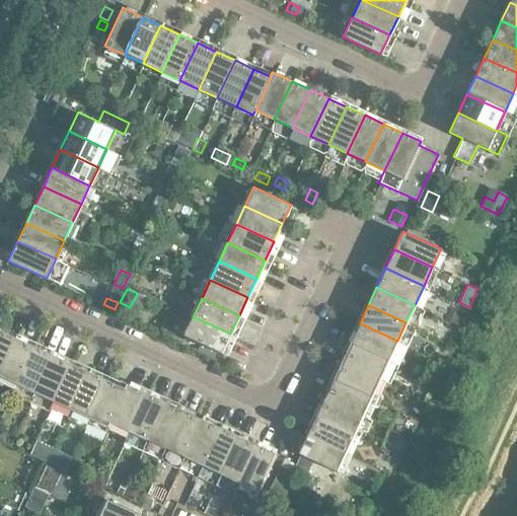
[(454,308),(449,319),(460,325),(466,313),(454,308)]
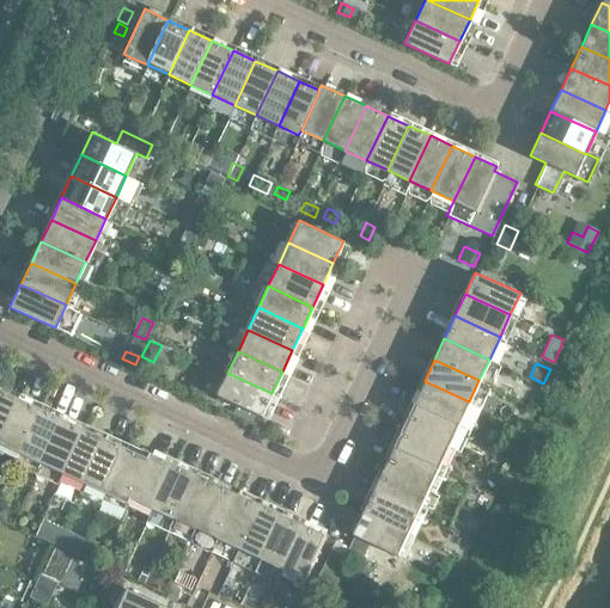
[(217,395),(262,416),(272,393),(227,373),(217,395)]
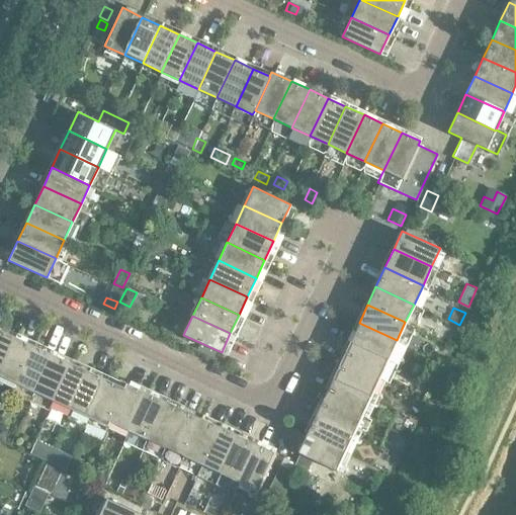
[(389,358),(397,340),(359,323),(350,341),(389,358)]
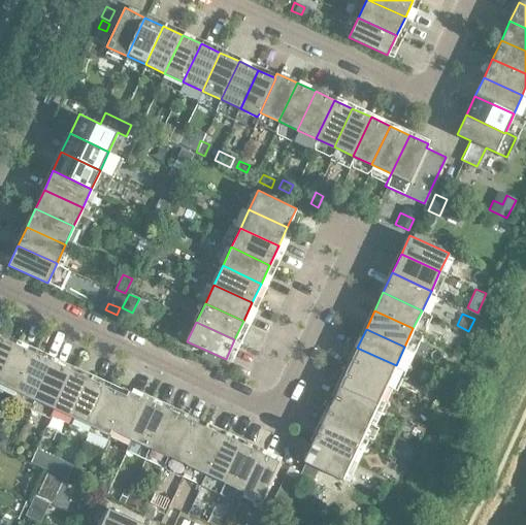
[(0,373),(14,342),(0,335),(0,373)]
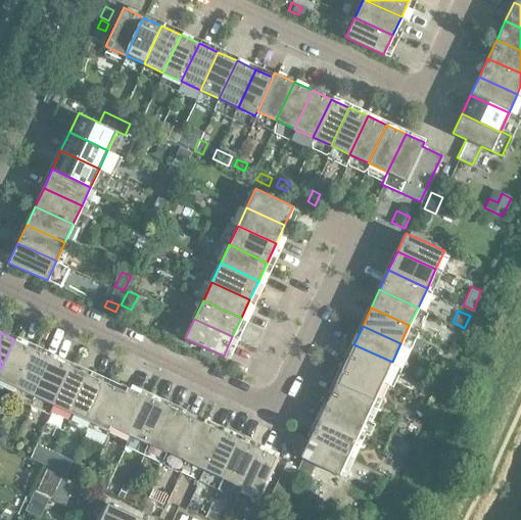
[(0,378),(15,386),(34,348),(14,339),(0,370),(0,378)]
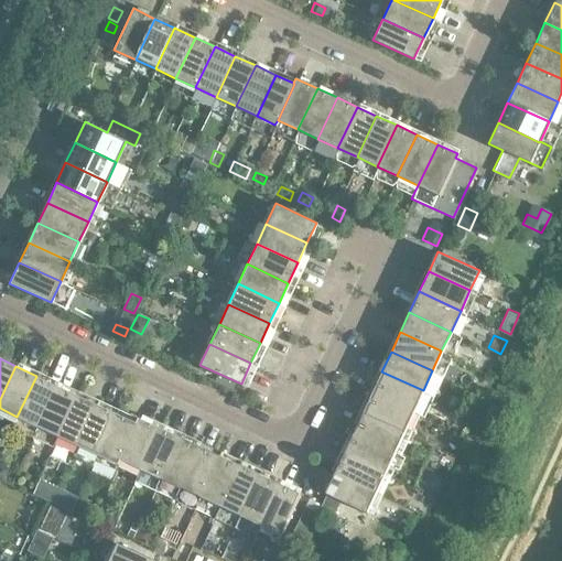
[(413,411),(423,390),(381,371),(371,391),(413,411)]
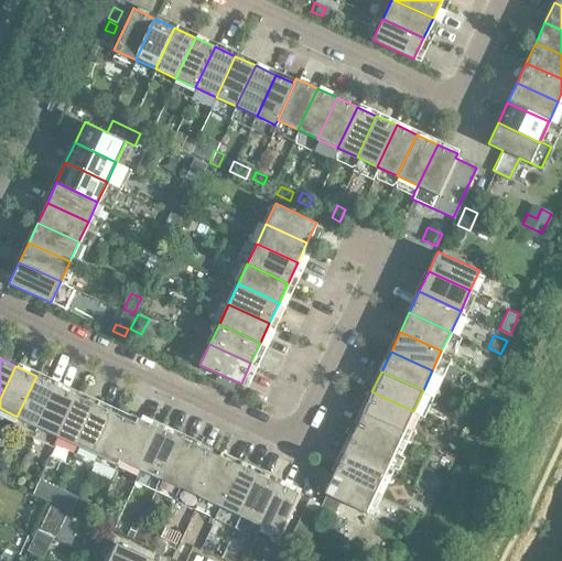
[(38,427),(57,386),(36,376),(17,417),(38,427)]
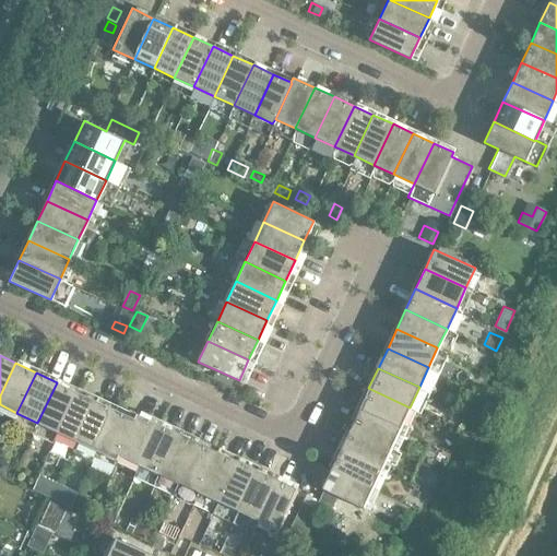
[(37,423),(56,432),(75,391),(57,382),(37,423)]
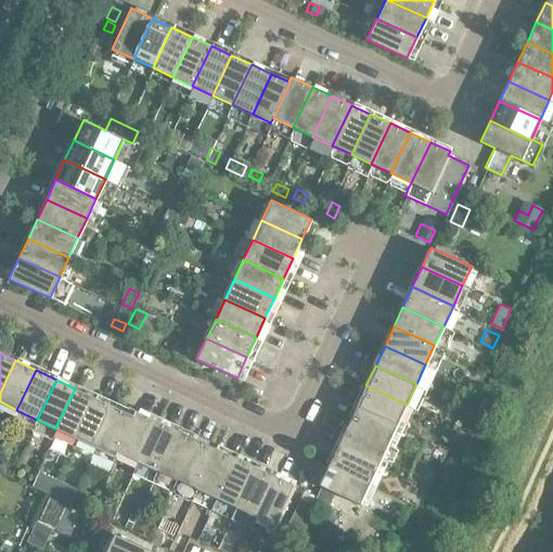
[(397,424),(407,405),(365,385),(357,406),(397,424)]
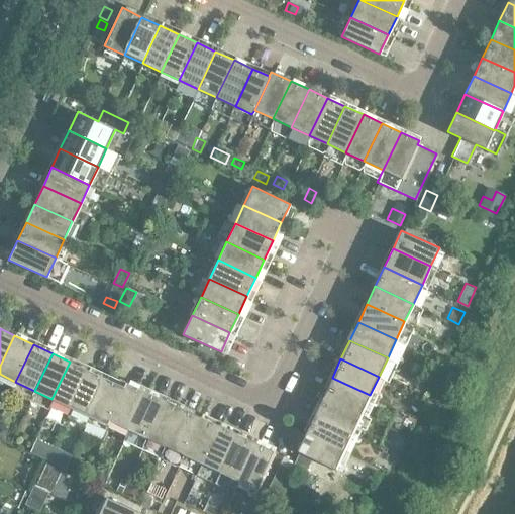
[(88,370),(70,362),(52,399),(71,408),(88,370)]
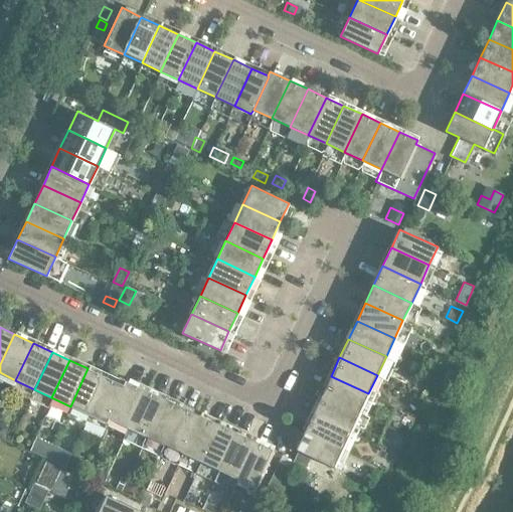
[(89,414),(106,377),(88,368),(70,406),(89,414)]
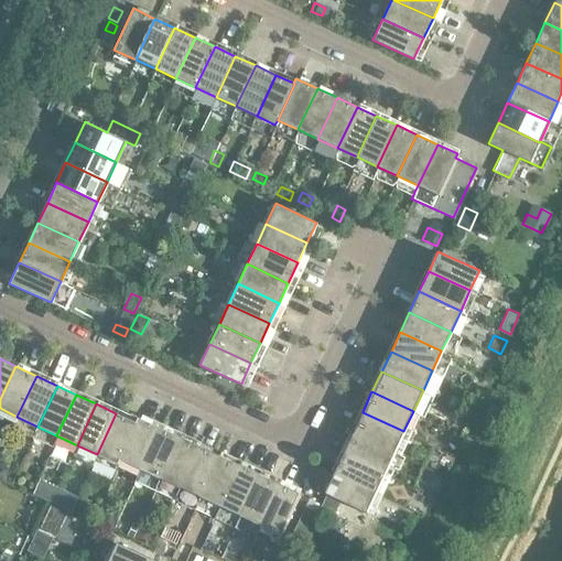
[(395,451),(403,431),(363,412),(353,432),(395,451)]
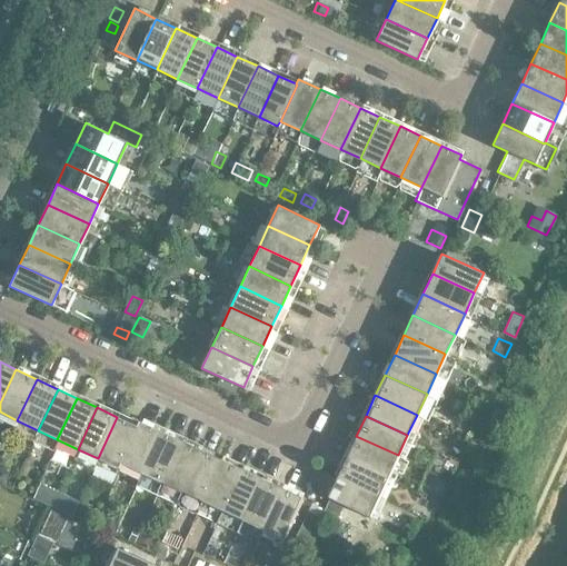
[(98,458),(118,468),(120,463),(137,426),(136,426),(117,417),(98,458)]
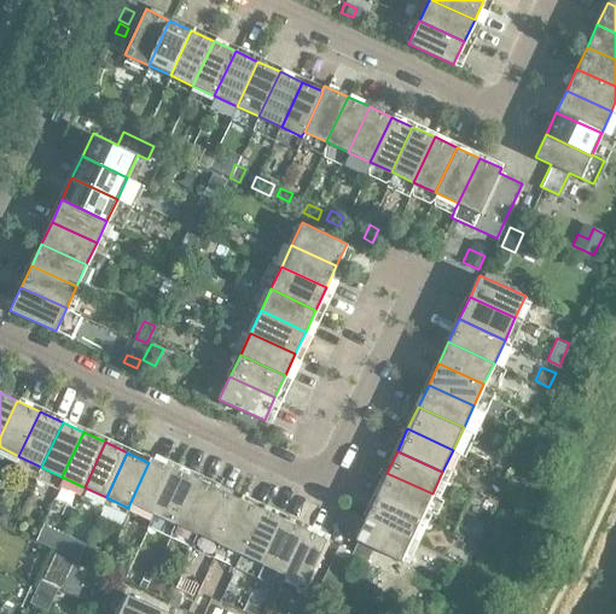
[(174,467),(150,456),(147,462),(149,462),(131,502),(152,512),(174,467)]
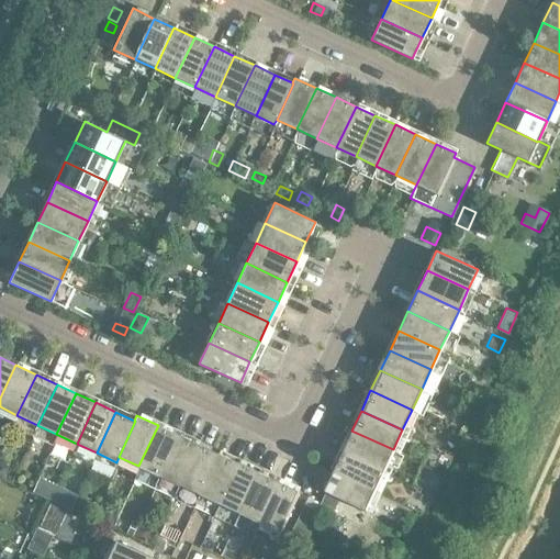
[(159,476),(178,435),(158,425),(138,466),(159,476)]
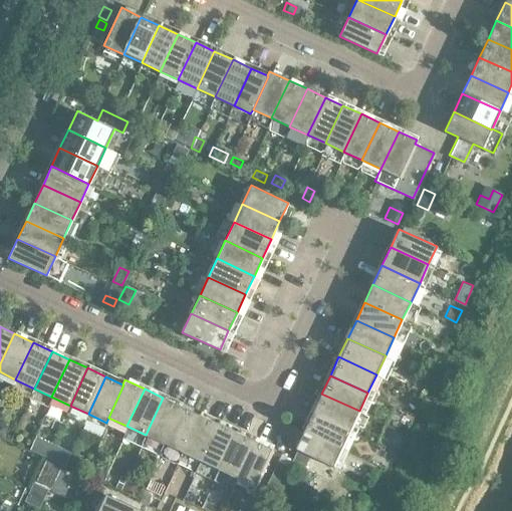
[(313,412),(350,429),(359,411),(321,394),(313,412)]
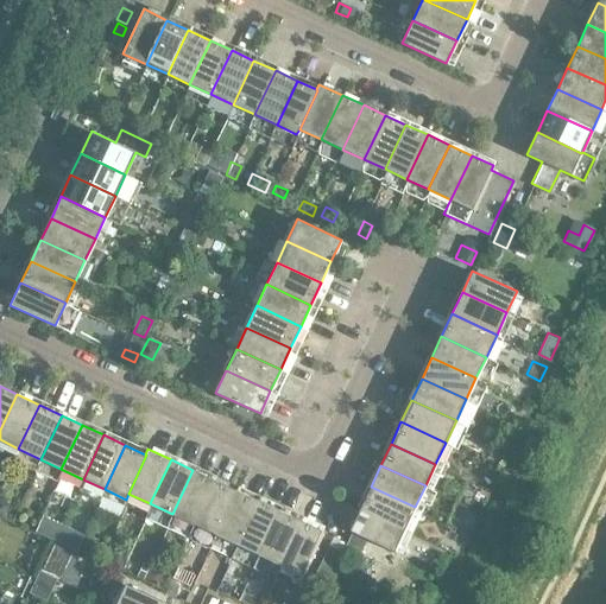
[(194,523),(214,479),(193,470),(172,514),(194,523)]
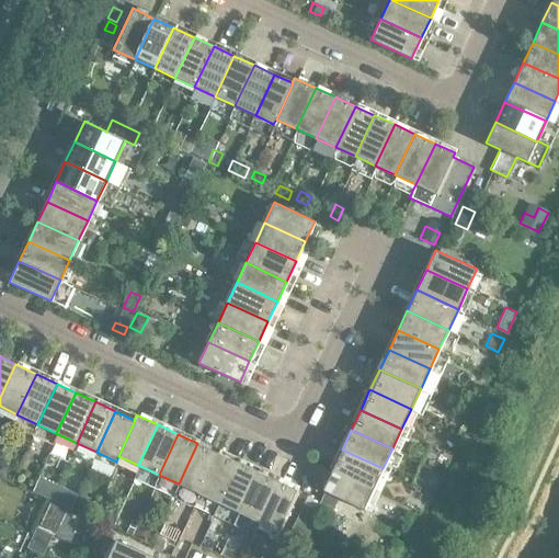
[(217,453),(197,443),(179,484),(198,493),(217,453)]
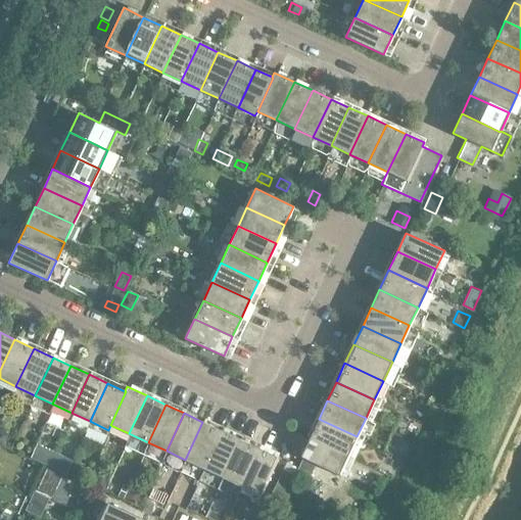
[(348,455),(357,436),(319,419),(310,437),(348,455)]
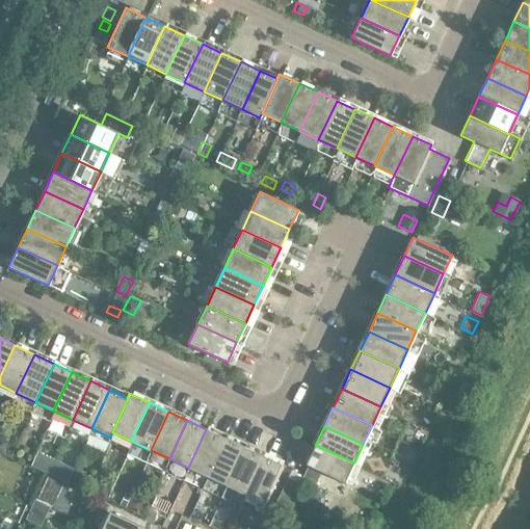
[(208,477),(226,438),(206,429),(188,468),(208,477)]
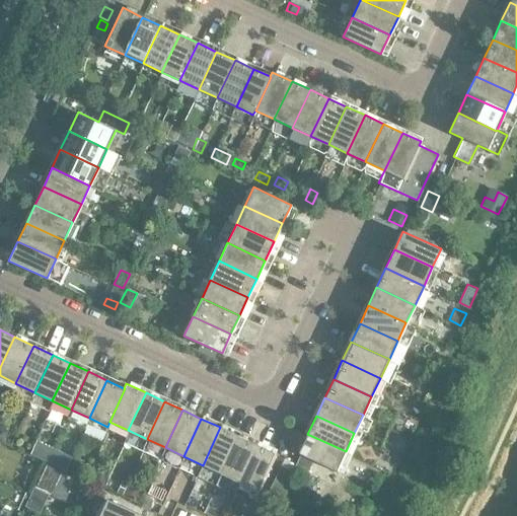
[(221,473),(238,436),(220,427),(203,465),(221,473)]
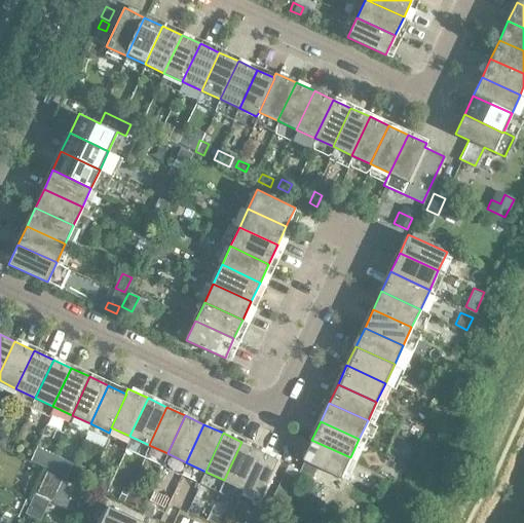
[(302,459),(297,471),(310,477),(315,465),(341,478),(350,457),(311,440),(302,459)]
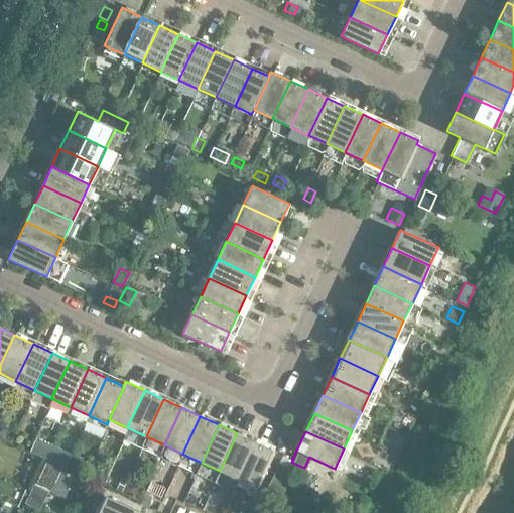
[(237,479),(255,441),(237,433),(220,471),(237,479)]
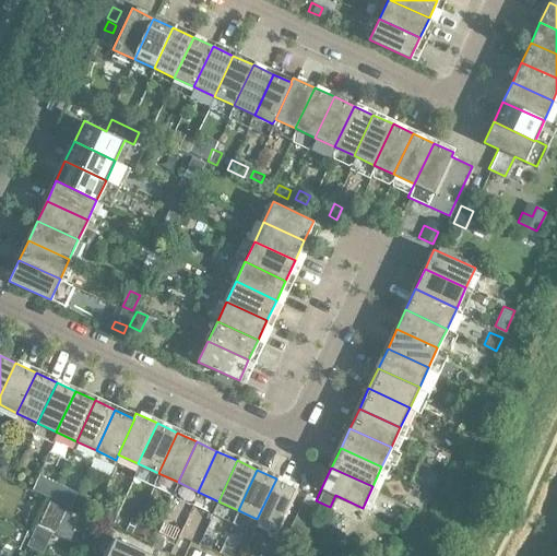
[(257,519),(277,529),(296,488),(276,478),(257,519)]
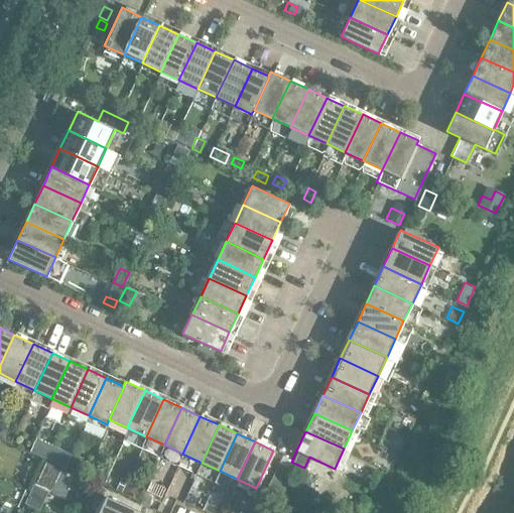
[(41,445),(38,453),(45,456),(48,449),(41,445)]
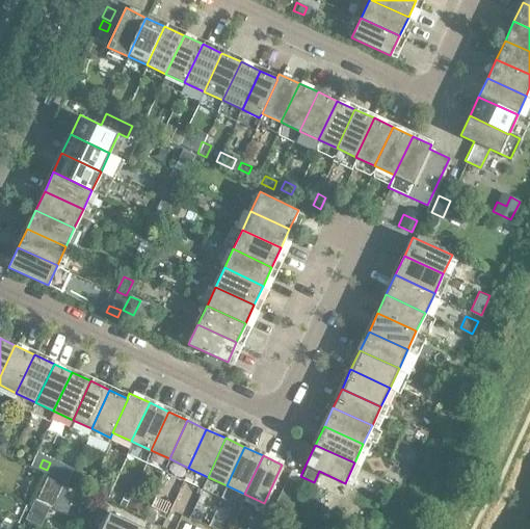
[(52,464),(48,471),(57,475),(61,468),(52,464)]
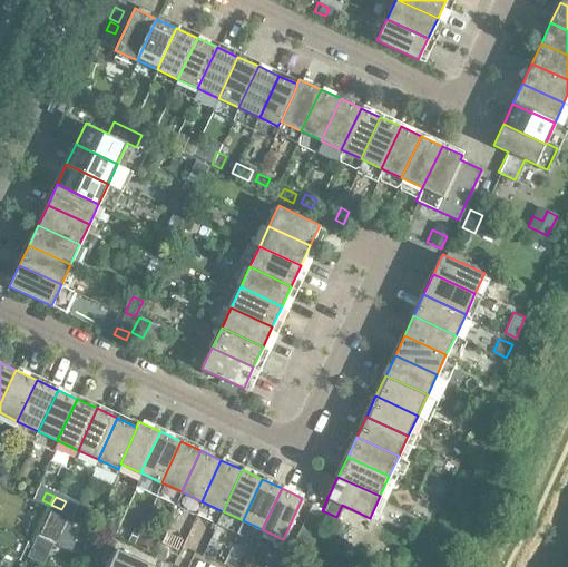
[(304,550),(320,517),(307,510),(291,545),(304,550)]
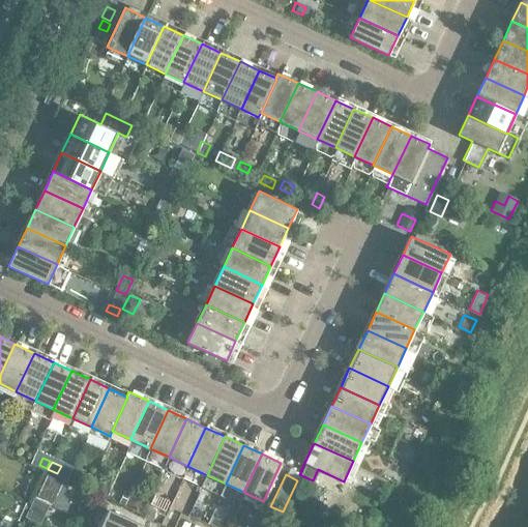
[(97,476),(91,490),(103,495),(109,482),(97,476)]
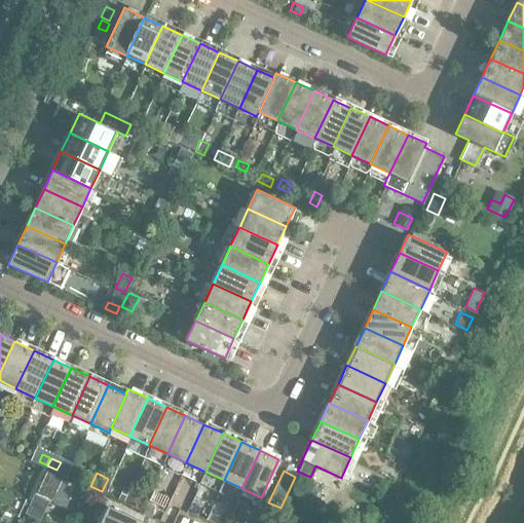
[(112,478),(105,492),(118,498),(125,485),(112,478)]
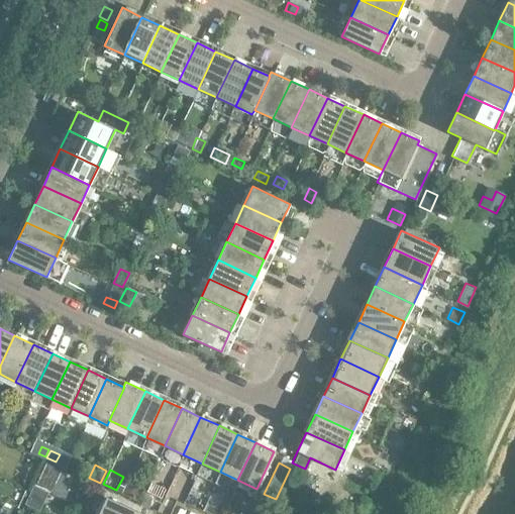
[(128,478),(121,492),(134,498),(141,484),(128,478)]
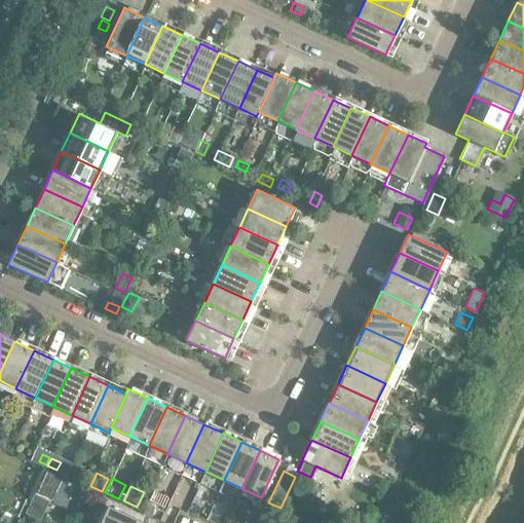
[(146,522),(109,506),(101,522),(146,522)]
